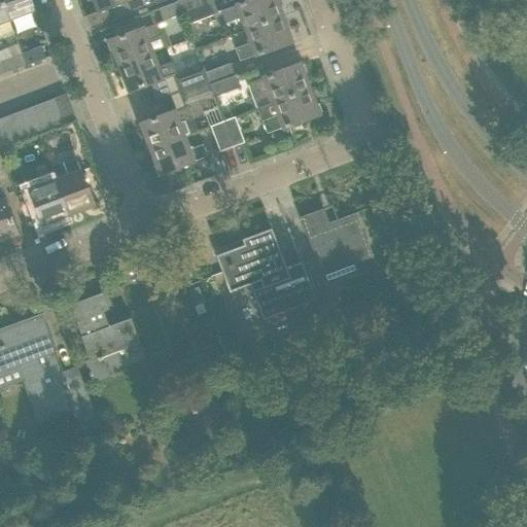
[(1,0),(0,0),(0,38),(13,33),(8,20),(1,0)]
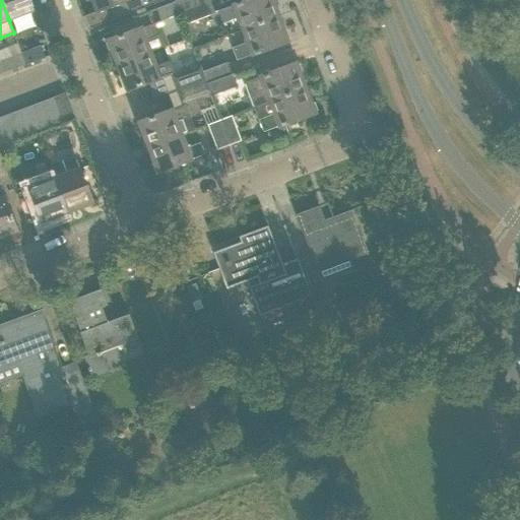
[(1,0),(8,19),(34,10),(29,0),(1,0)]
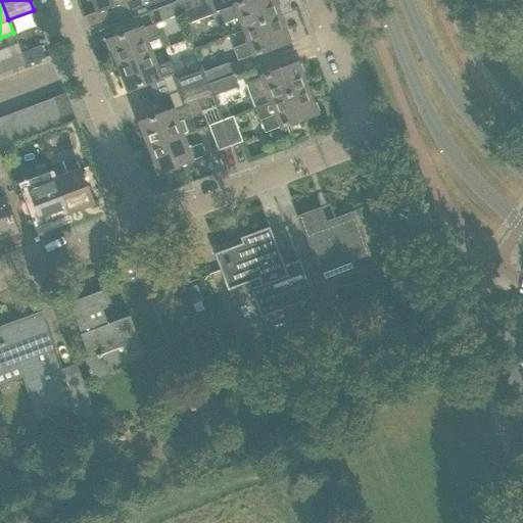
[(93,0),(98,11),(106,8),(111,20),(144,8),(141,0),(93,0)]
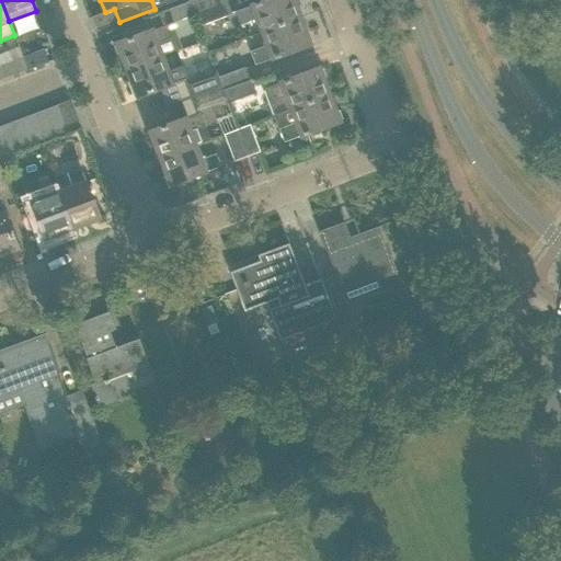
[(192,15),(226,3),(225,0),(191,0),(187,1),(187,2),(192,15)]
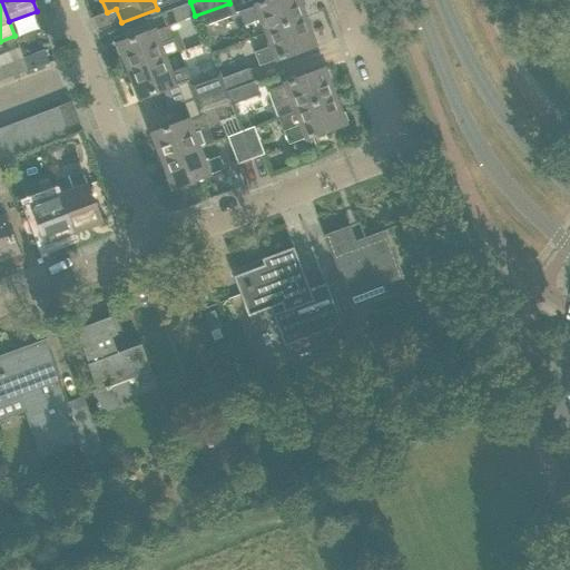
[(263,37),(305,20),(296,0),(268,0),(253,7),(253,8),(238,12),(244,27),(257,21),(263,37)]
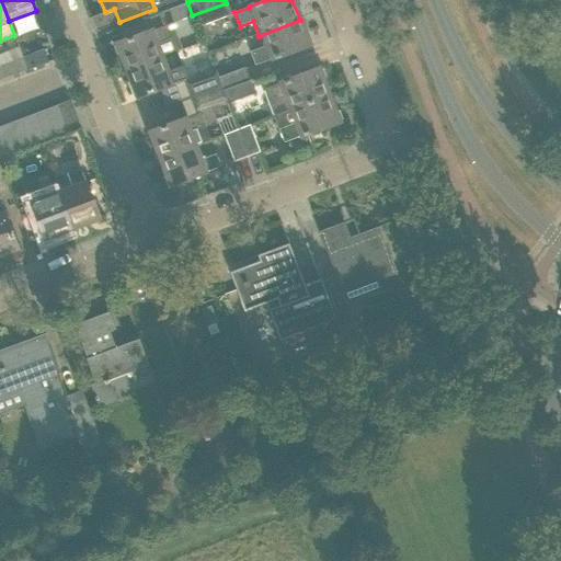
[(187,2),(157,13),(162,26),(165,25),(172,23),(192,15),(187,2)]
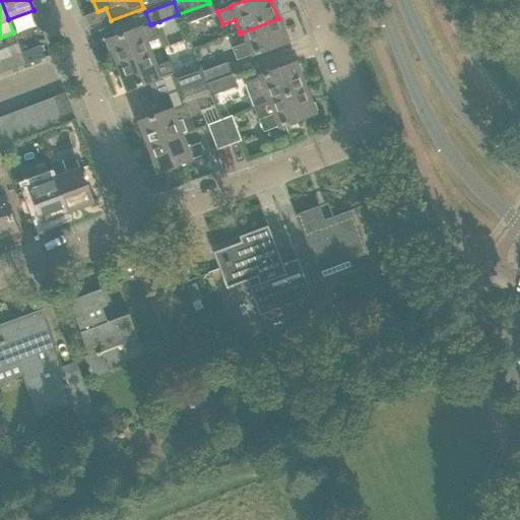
[(183,25),(213,15),(209,3),(178,14),(179,15),(180,15),(183,25)]
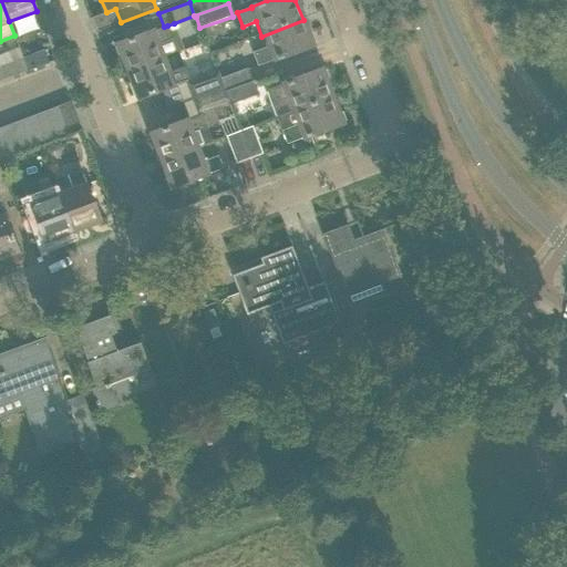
[(271,61),(312,45),(303,20),(261,37),(266,48),(251,52),(257,65),(271,61)]
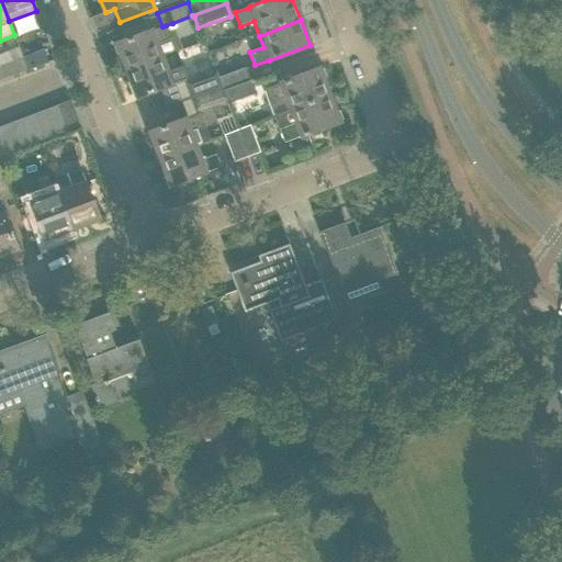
[(137,36),(116,44),(127,71),(161,58),(164,58),(158,43),(170,37),(166,25),(163,26),(154,30),(137,36)]
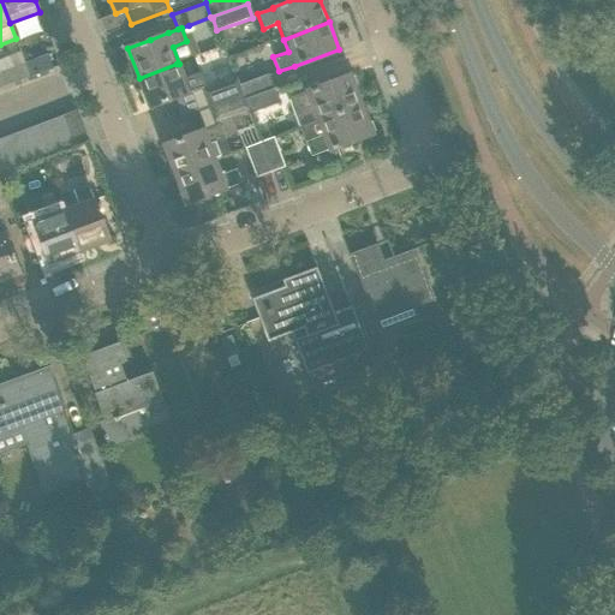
[(30,76),(53,67),(48,55),(25,64),(30,76)]
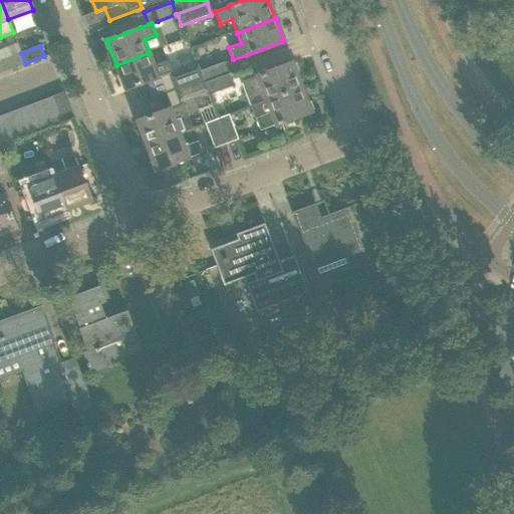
[(148,53),(116,65),(125,89),(157,77),(172,71),(167,60),(153,66),(148,53)]
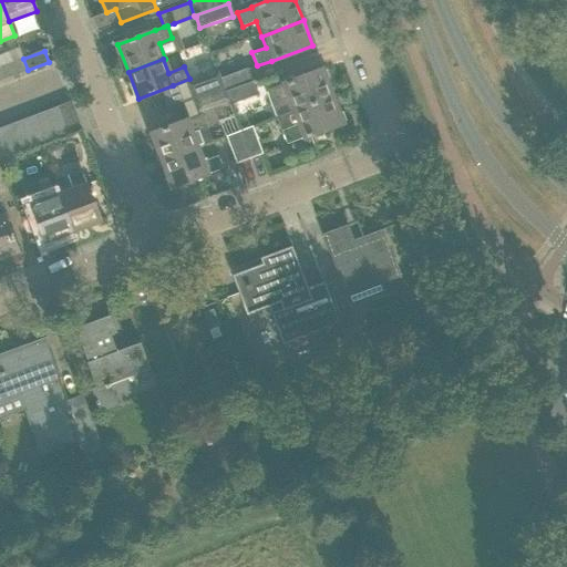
[(301,76),(266,90),(271,105),(276,116),(277,116),(277,119),(332,98),(321,69),(301,76)]
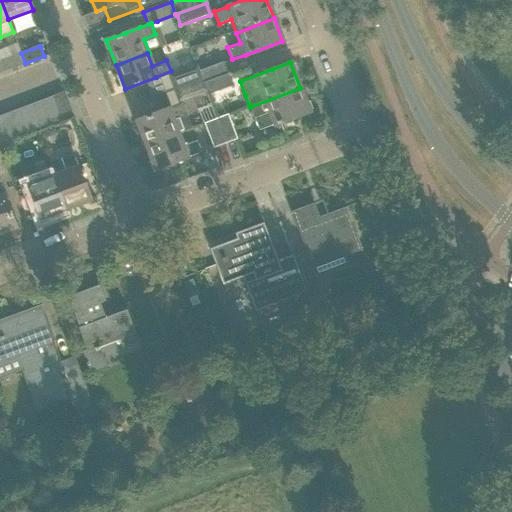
[(223,63),(198,71),(201,78),(203,84),(227,75),(223,63)]
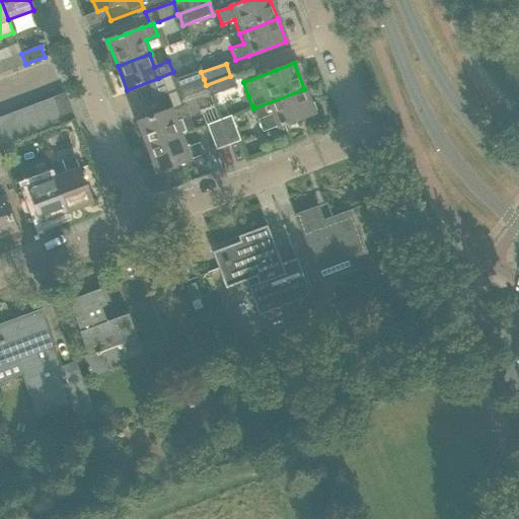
[(173,77),(177,89),(204,79),(201,72),(199,68),(173,77)]
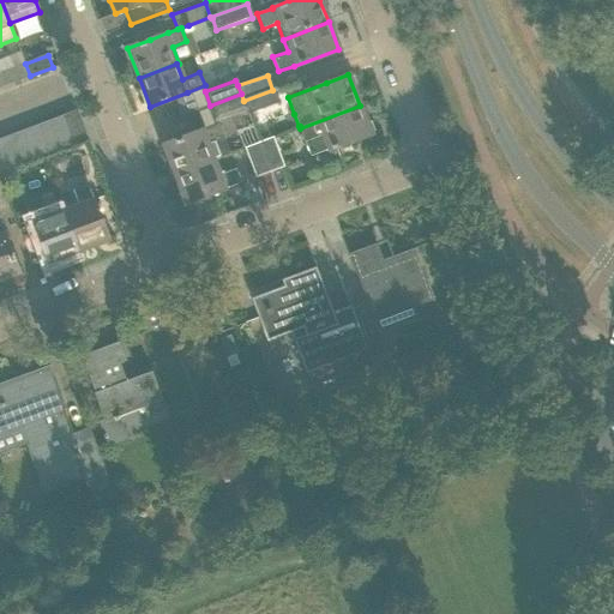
[(272,90),(244,101),(246,108),(245,108),(247,114),(277,103),(272,90)]
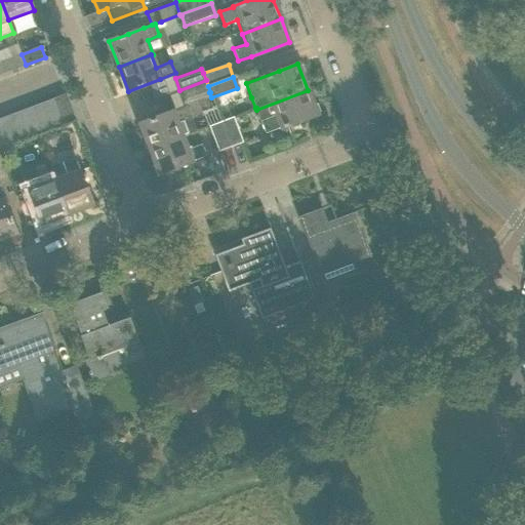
[(208,86),(206,80),(179,90),(184,103),(209,92),(210,92),(208,86)]
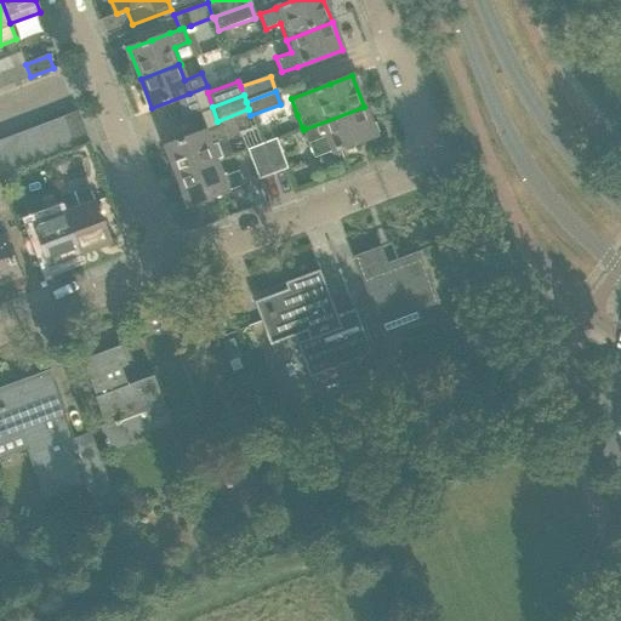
[(314,158),(375,136),(364,107),(303,130),(314,158)]
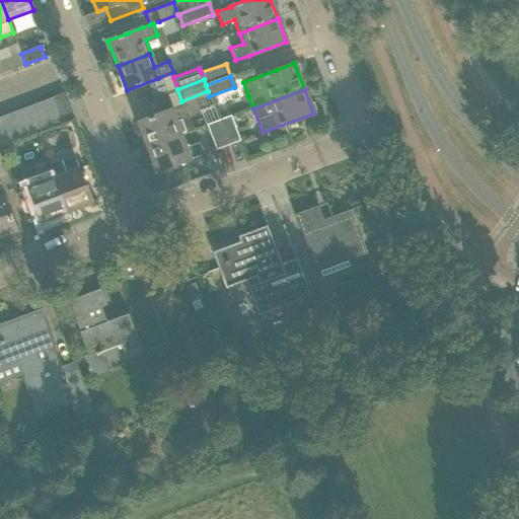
[(63,123),(75,119),(65,93),(54,97),(63,123)]
